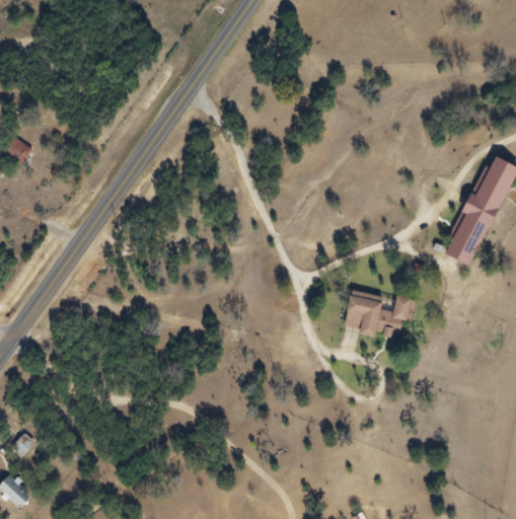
[(0,167),(19,167),(19,147),(0,147),(0,167)]
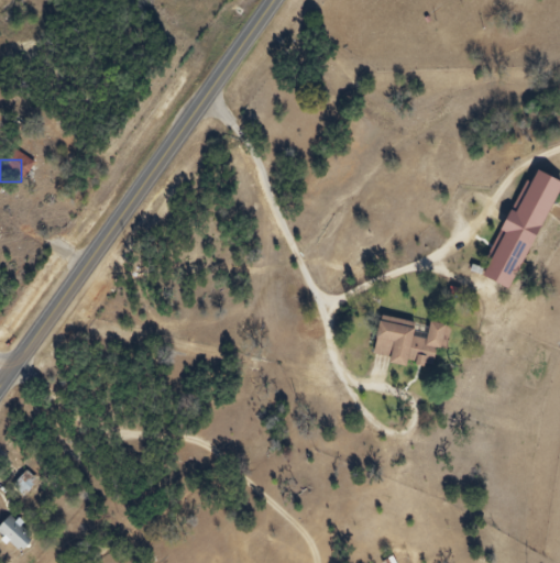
[(559,170),(542,162),(535,177),(528,174),(482,264),(487,266),(483,275),(508,288),(559,187),(559,170)]
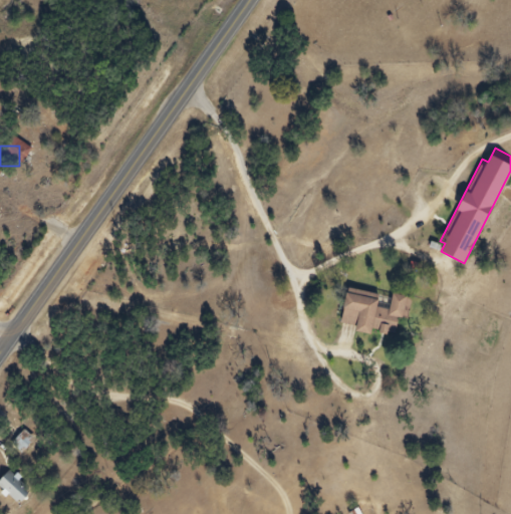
[(349,287),(341,319),(389,330),(390,324),(398,326),(400,316),(405,317),(411,289),(394,285),(389,305),(380,303),(382,294),(349,287)]
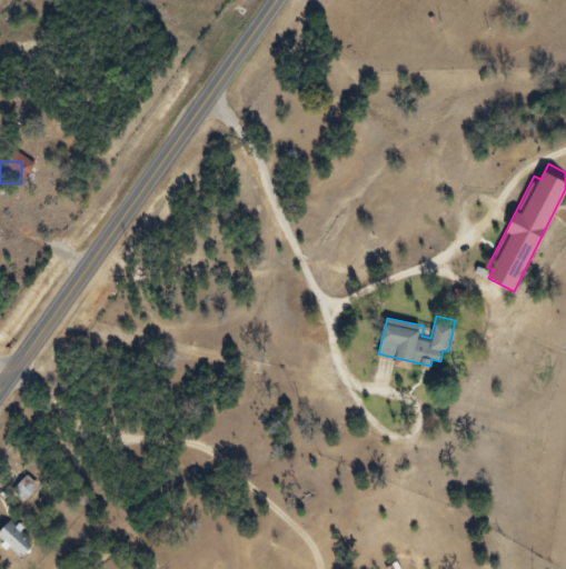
[(0,550),(11,563),(22,552),(0,529),(0,550)]
